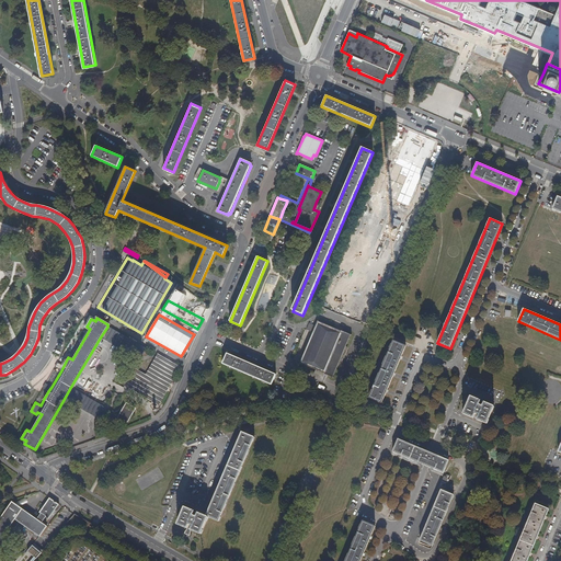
[(323,374),(329,377),(347,333),(341,331),(340,333),(333,330),(334,325),(334,324),(332,330),(317,323),(318,321),(317,320),(315,325),(309,323),(306,329),(312,332),(299,363),(300,364),(301,362),(316,368),(315,373),(317,368),(324,371),(323,374)]
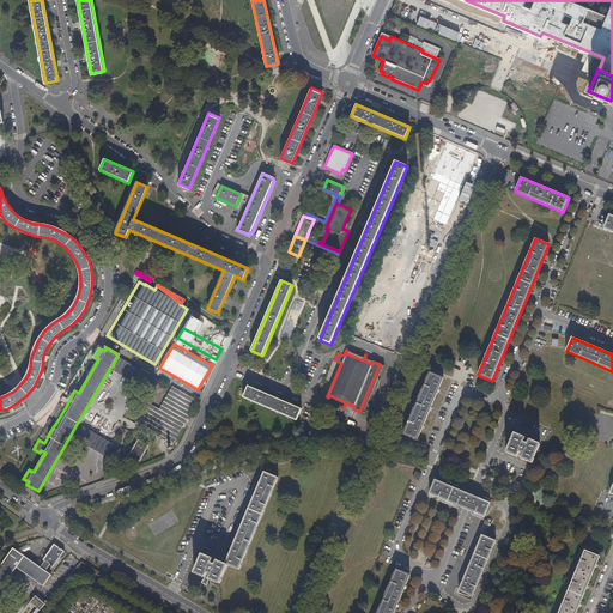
[(159,381),(117,357),(110,368),(152,392),(159,381)]
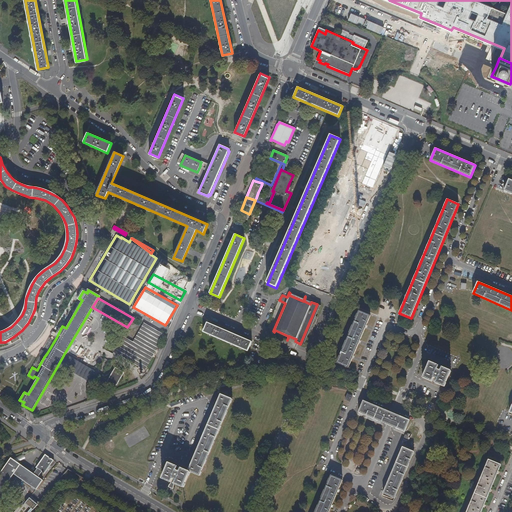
[(321,306),(317,304),(300,344),(304,345),(304,344),(302,343),(318,305),(320,306),(321,306)]
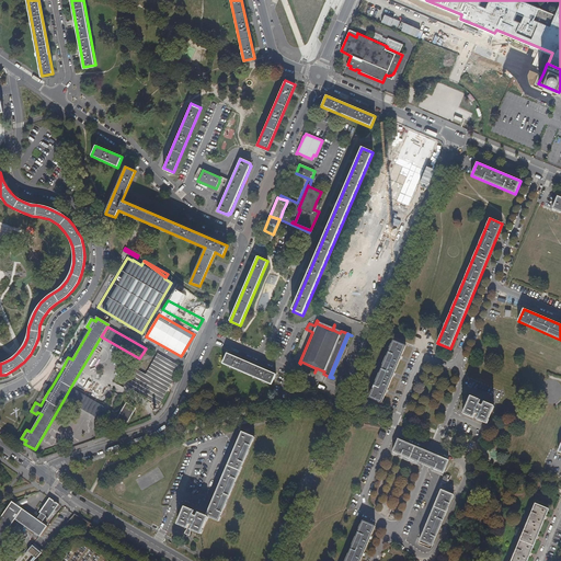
[(369,398),(381,403),(405,345),(393,341),(369,398)]
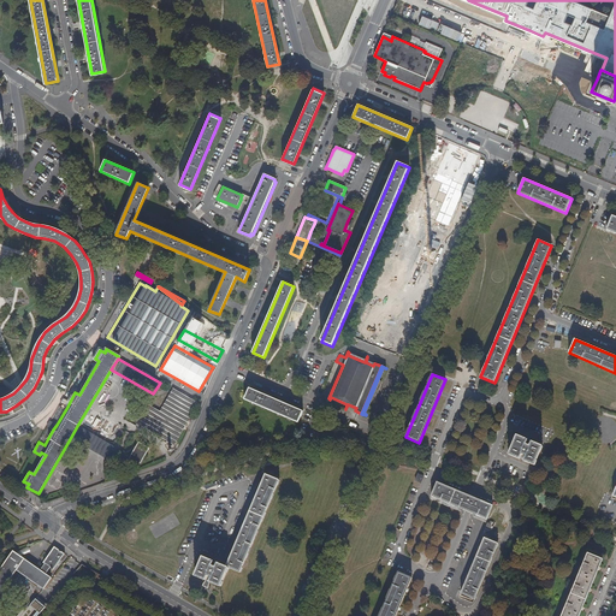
[(244,400),(297,422),(302,412),(249,388),(244,400)]
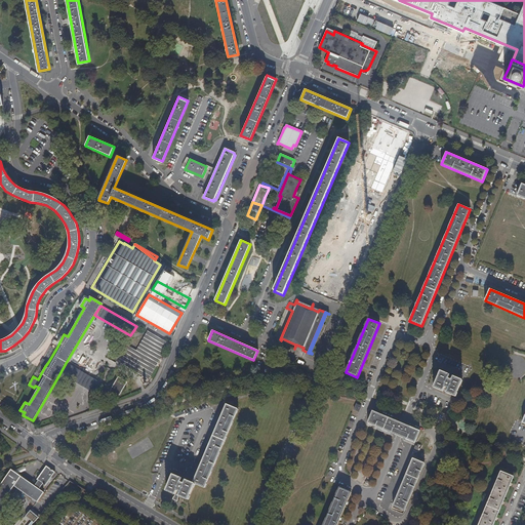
[(116,360),(134,370),(148,378),(168,344),(148,331),(136,351),(125,345),(116,360)]
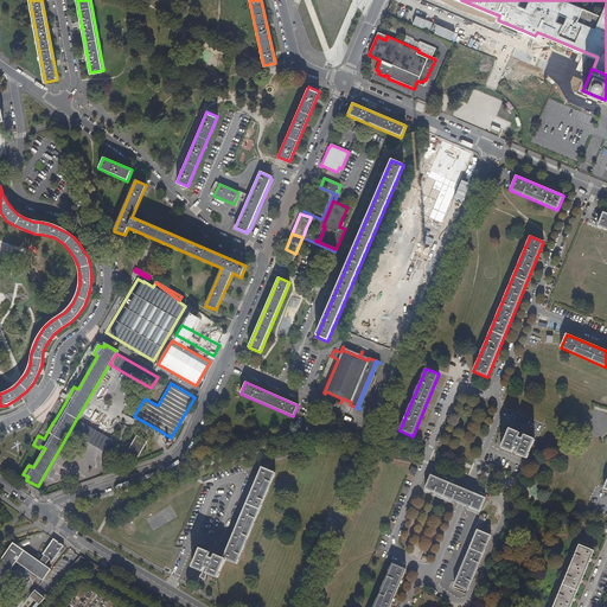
[(69,396),(62,391),(58,397),(66,401),(69,396)]
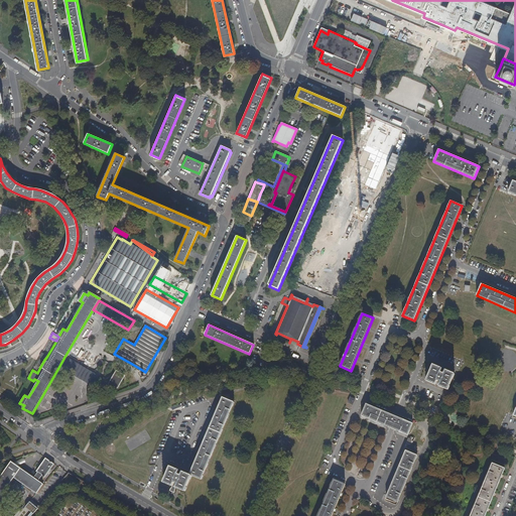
[(47,356),(41,352),(38,357),(44,360),(47,356)]
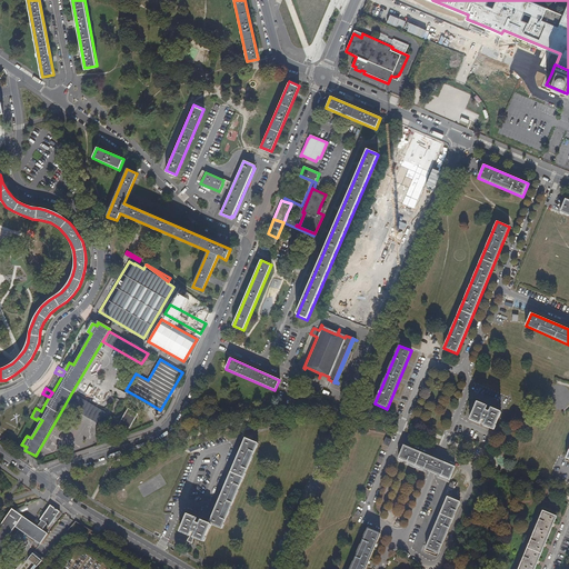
[(105,413),(71,393),(66,403),(99,422),(105,413)]
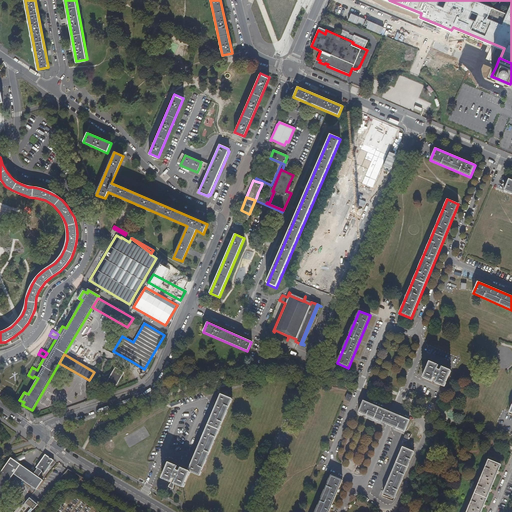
[(422,377),(432,381),(432,380),(435,381),(435,383),(444,386),(450,371),(442,367),(441,368),(438,367),(438,365),(429,361),(422,377)]
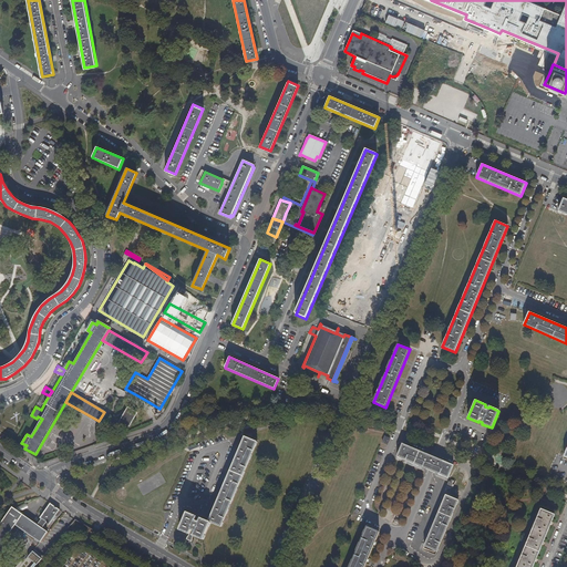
[(129,428),(137,412),(127,406),(119,422),(129,428)]
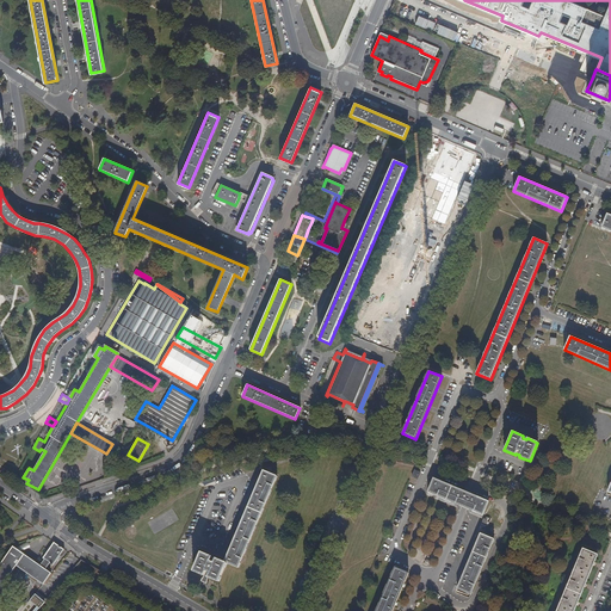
[(79,475),(92,455),(85,450),(72,470),(79,475)]
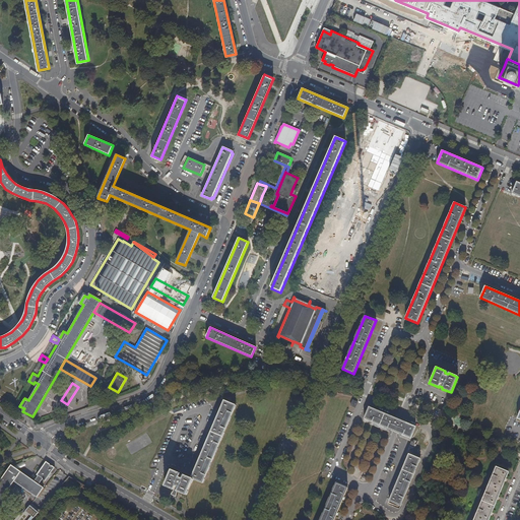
[(96,389),(99,386),(94,384),(90,392),(94,401),(93,402),(94,403),(96,402),(91,393),(94,388),(96,389)]
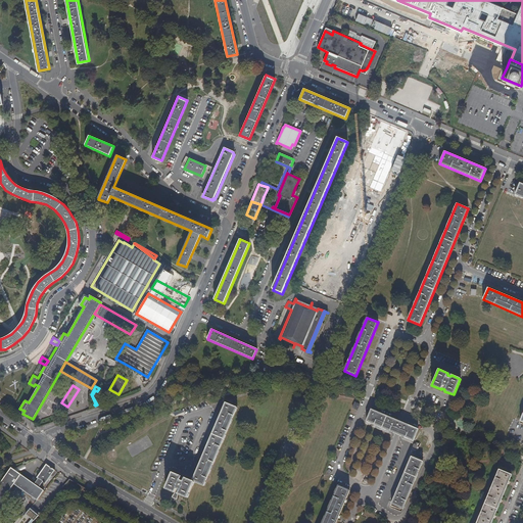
[(165,489),(176,493),(179,494),(188,498),(194,482),(204,486),(237,408),(226,402),(192,481),(186,478),(185,479),(182,478),(183,477),(173,473),(165,489)]
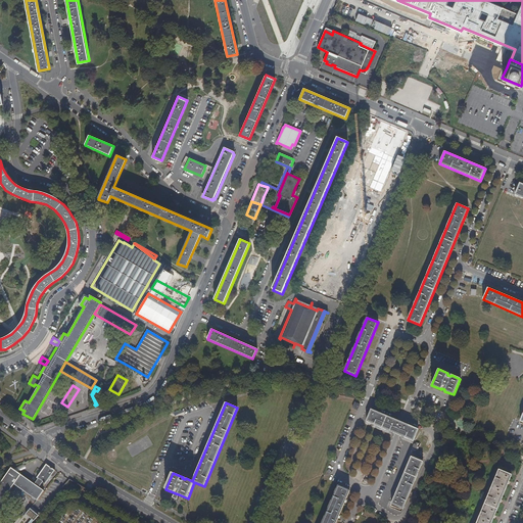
[(402,423),(371,410),(366,421),(398,435),(413,441),(418,429),(402,423)]
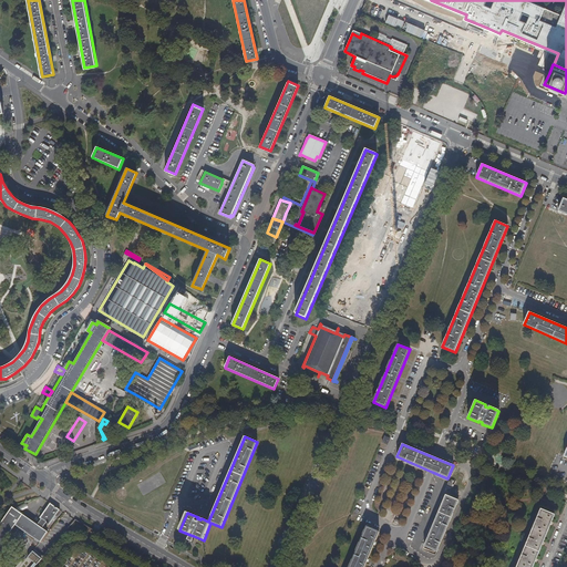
[(423,546),(436,552),(457,501),(445,495),(423,546)]
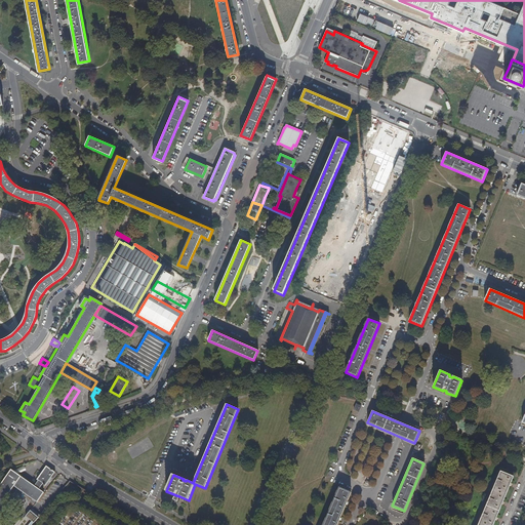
[(11,470),(0,485),(0,505),(14,486),(37,501),(44,492),(39,489),(43,483),(45,485),(54,472),(46,467),(37,480),(39,480),(35,486),(11,470)]
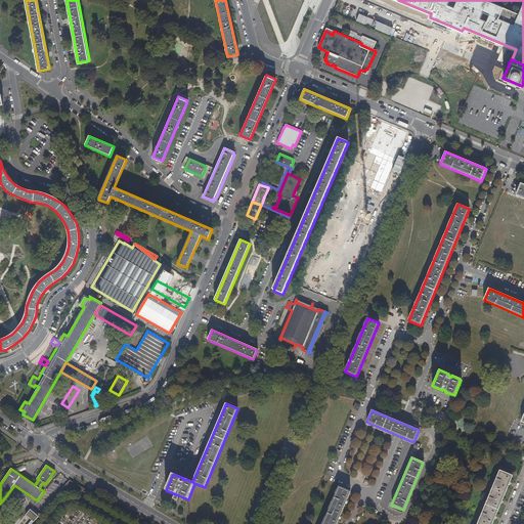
[(491,523),(512,476),(498,471),(476,523),(491,523)]
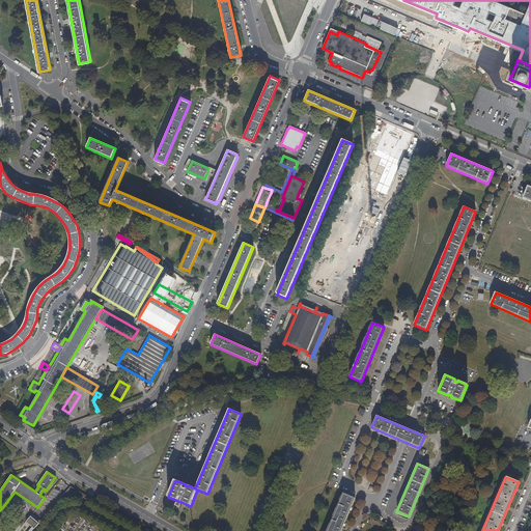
[(342,493),(326,530),(340,530),(355,498),(342,493)]
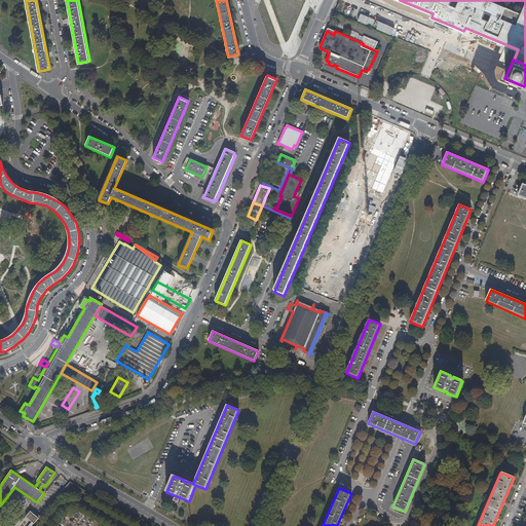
[(30,525),(39,516),(32,510),(25,517),(31,522),(27,525),(30,525)]
